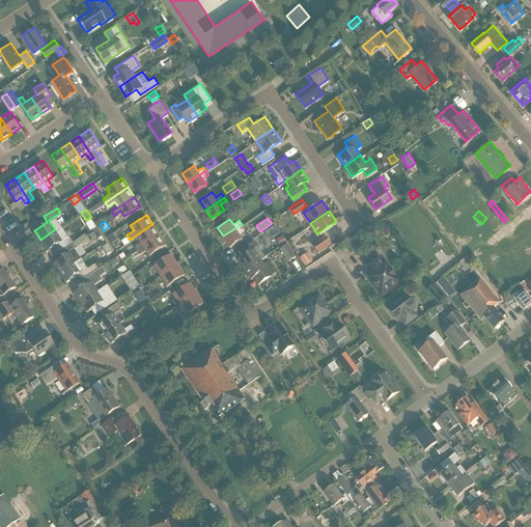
[(390,222),(379,221),(378,231),(388,233),(390,222)]
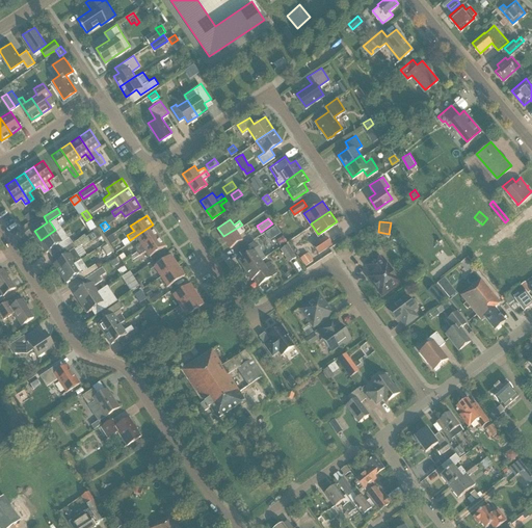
[(137,235),(140,240),(134,244),(136,248),(159,234),(153,225),(137,235)]
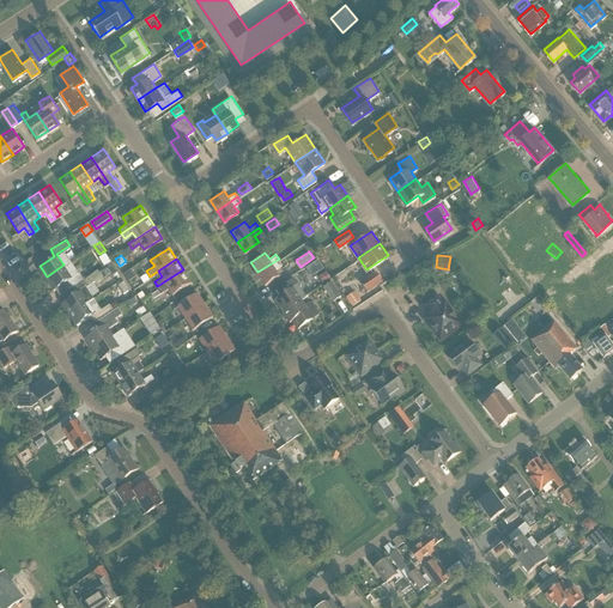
[(279,259),(258,272),(265,283),(279,273),(274,267),(281,262),(279,259)]
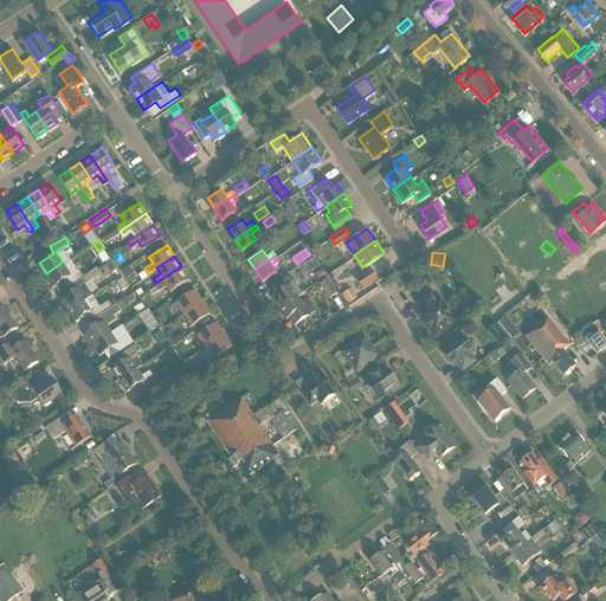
[(63,262),(46,273),(53,284),(66,276),(71,282),(83,273),(78,267),(76,269),(69,258),(64,262),(63,262)]
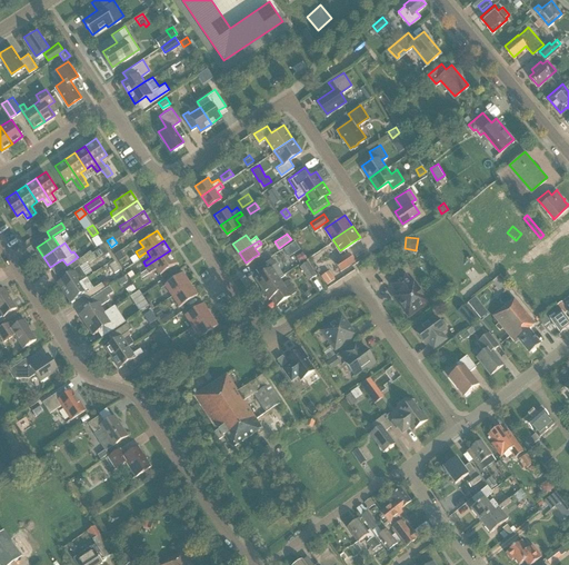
[(99,258),(109,250),(102,243),(92,250),(99,258)]
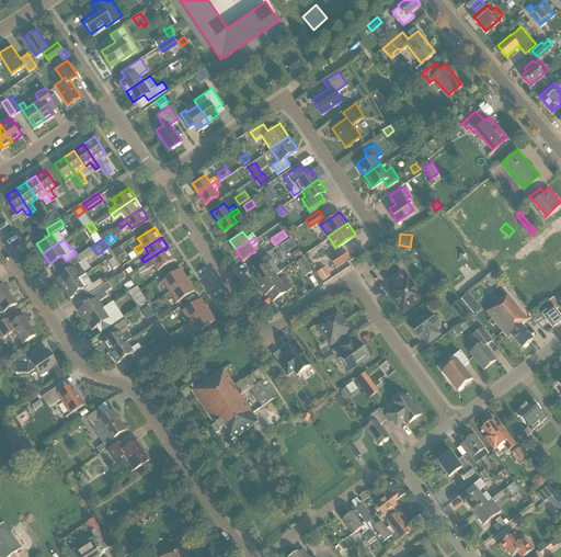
[(560,239),(551,245),(560,261),(560,239)]
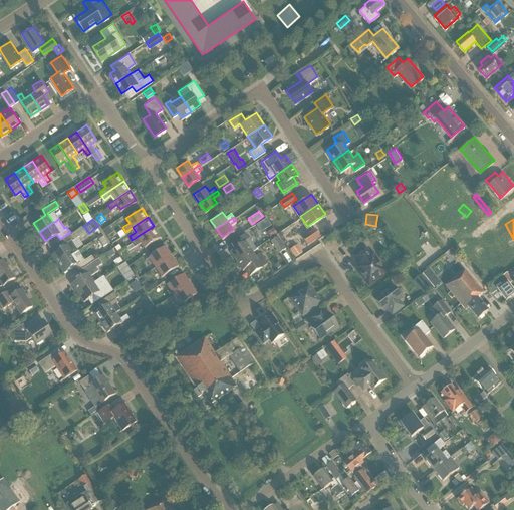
[(277,231),(273,225),(267,230),(270,235),(277,231)]
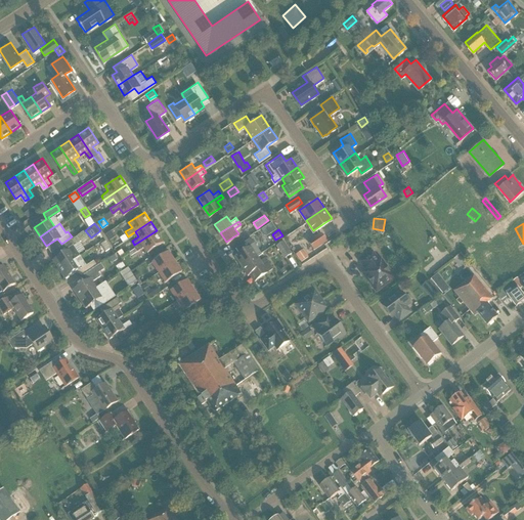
[(157,230),(134,245),(135,246),(129,250),(131,253),(137,249),(143,245),(147,250),(163,240),(157,230)]
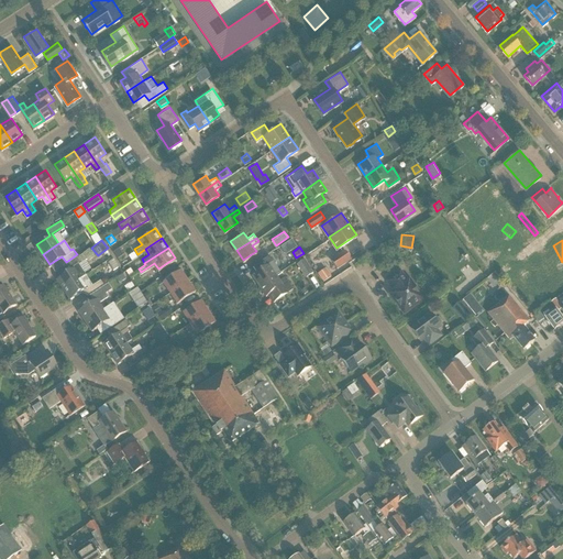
[(331,258),(337,265),(351,256),(345,248),(331,258)]
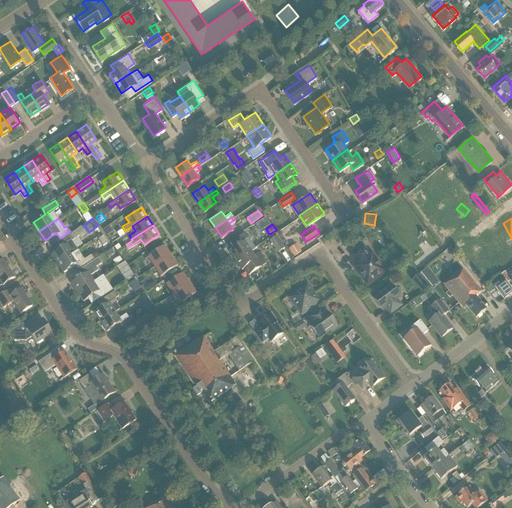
[(58,260),(78,247),(71,238),(79,233),(76,228),(71,230),(66,234),(68,238),(66,240),(67,241),(52,251),(58,260)]
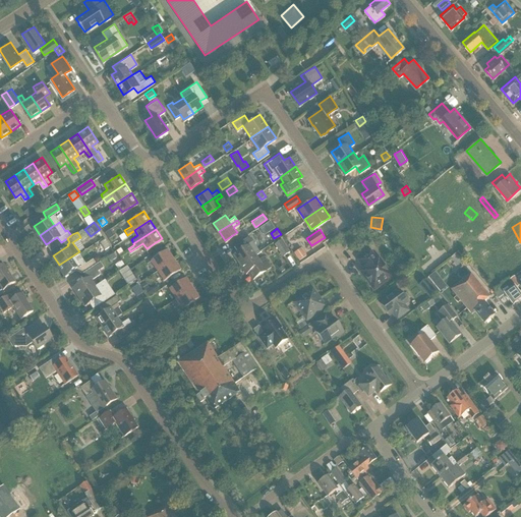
[(237,249),(233,252),(239,262),(254,251),(259,248),(252,238),(252,239),(248,234),(233,243),(237,249)]
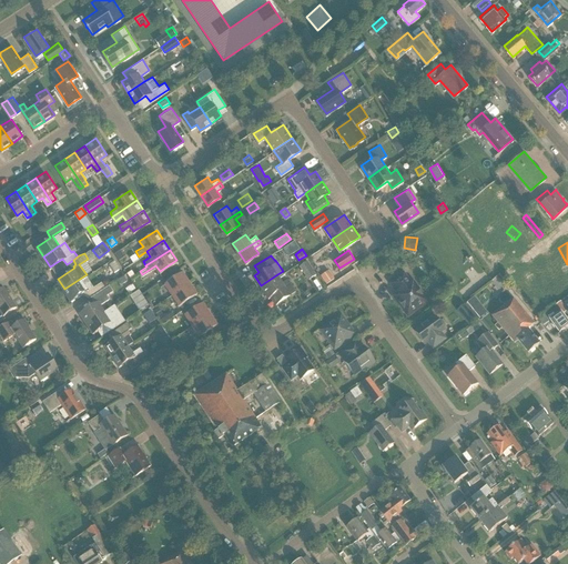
[(120,265),(114,258),(109,261),(114,270),(120,265)]
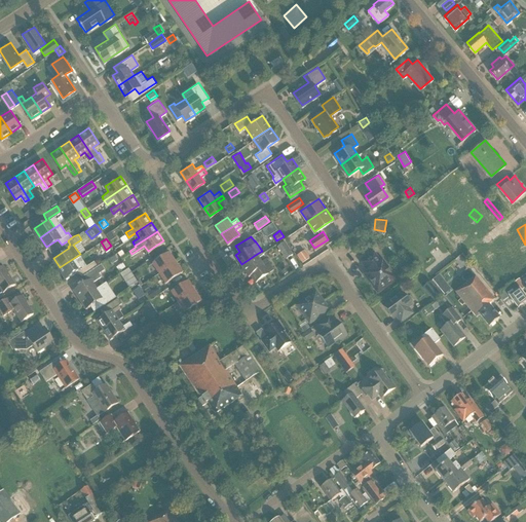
[(293,252),(285,239),(277,244),(286,257),(293,252)]
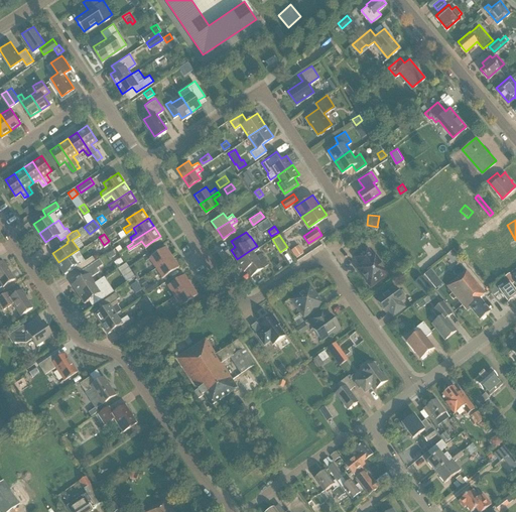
[(148,255),(155,265),(172,254),(165,244),(148,255)]
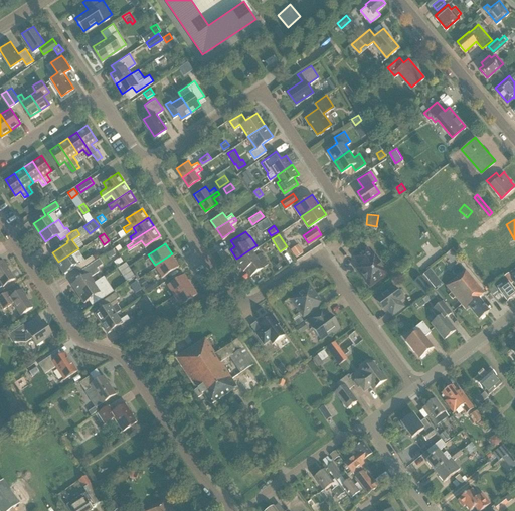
[(300,245),(292,250),(296,256),(303,249),(300,245)]
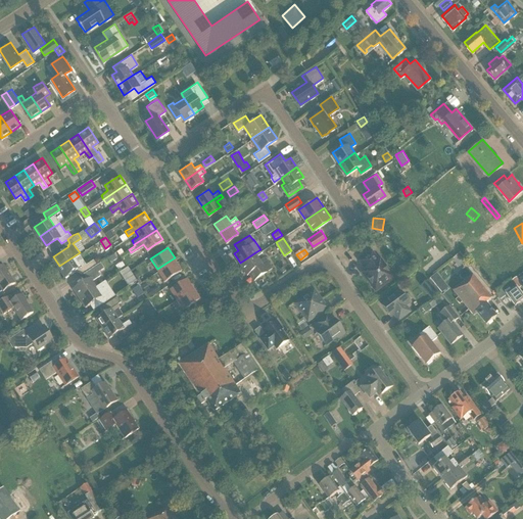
[(372,249),(360,258),(369,271),(368,274),(367,276),(376,288),(387,279),(388,280),(395,275),(390,268),(389,269),(380,256),(379,257),(372,249)]
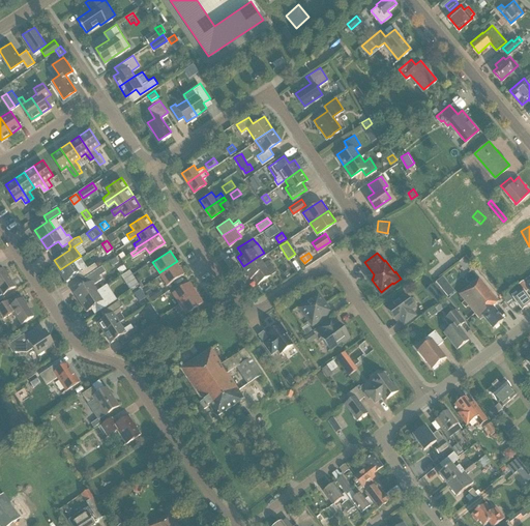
[(85,267),(88,272),(101,264),(104,263),(100,258),(95,261),(87,266),(81,256),(60,269),(66,279),(82,269),(85,267)]
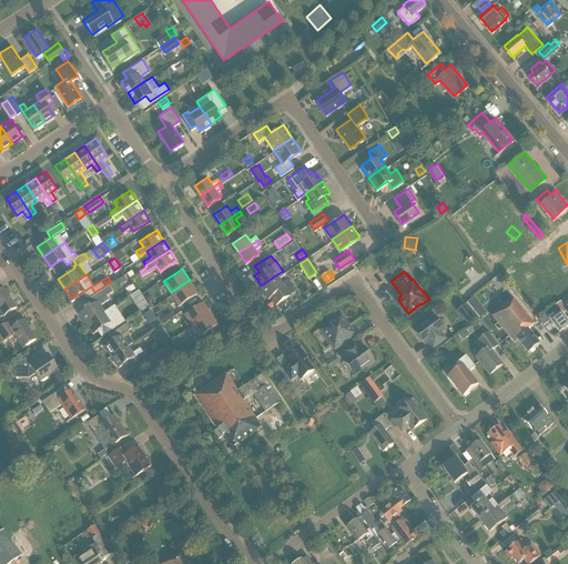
[(277,274),(261,285),(267,296),(270,295),(275,302),(286,294),(295,289),(287,277),(282,280),(277,274)]
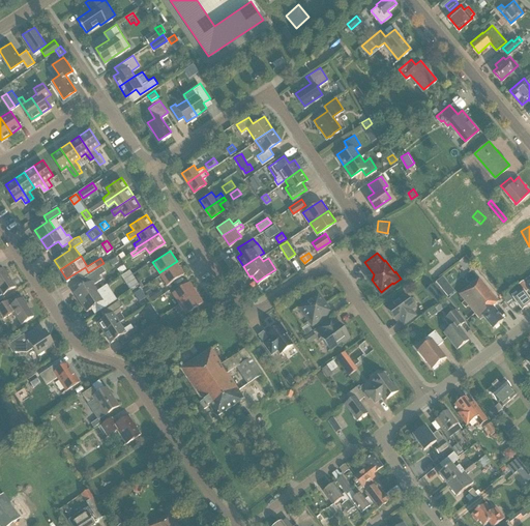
[(289,267),(284,271),(287,275),(300,266),(295,258),(287,263),(289,267)]
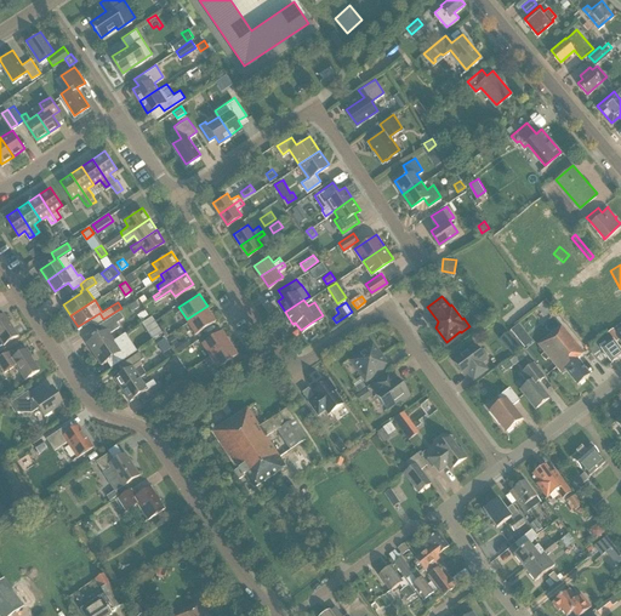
[(208,306),(187,319),(195,331),(215,318),(208,306)]
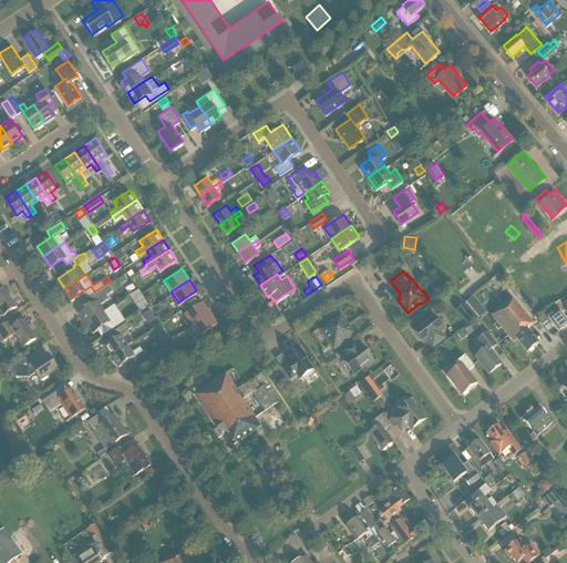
[(109,283),(94,292),(90,295),(94,300),(79,310),(85,320),(104,308),(100,303),(109,296),(106,293),(113,288),(109,283)]
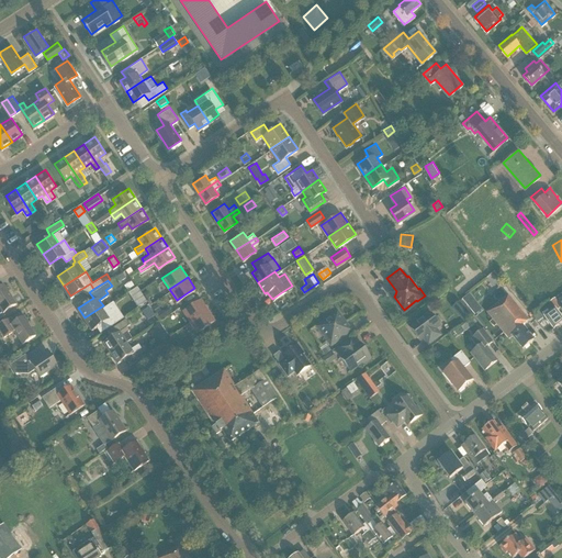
[(0,305),(2,310),(15,301),(3,282),(0,283),(0,305)]
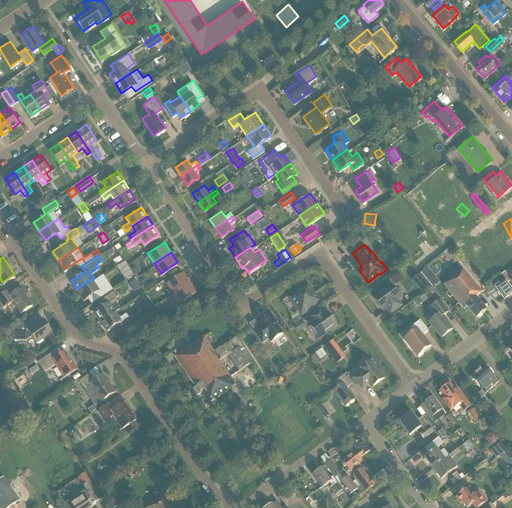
[(125,258),(116,264),(125,277),(134,271),(125,258)]
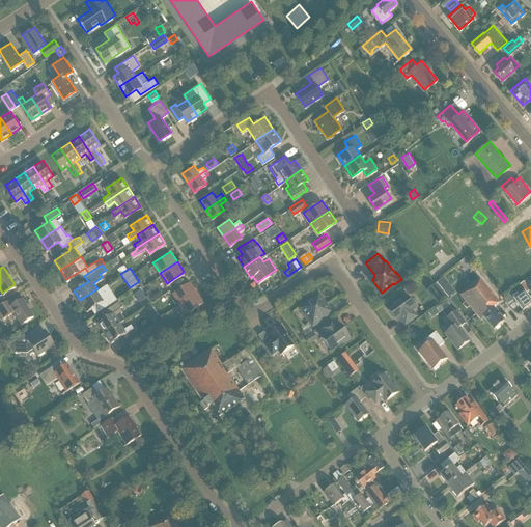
[(443,276),(437,281),(442,287),(448,282),(443,276)]
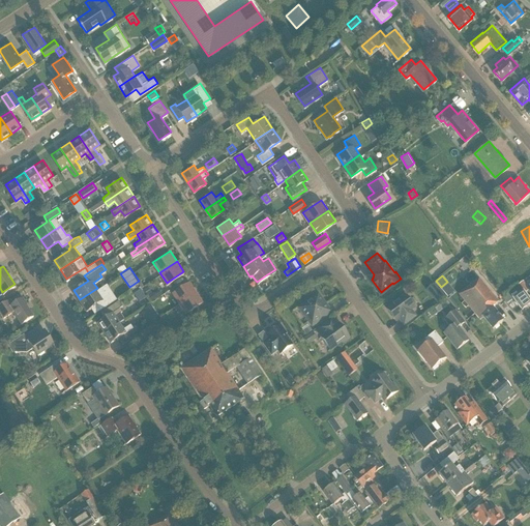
[(493,326),(503,317),(493,305),(494,304),(493,303),(498,299),(478,275),(459,291),(480,317),(482,314),(493,326)]
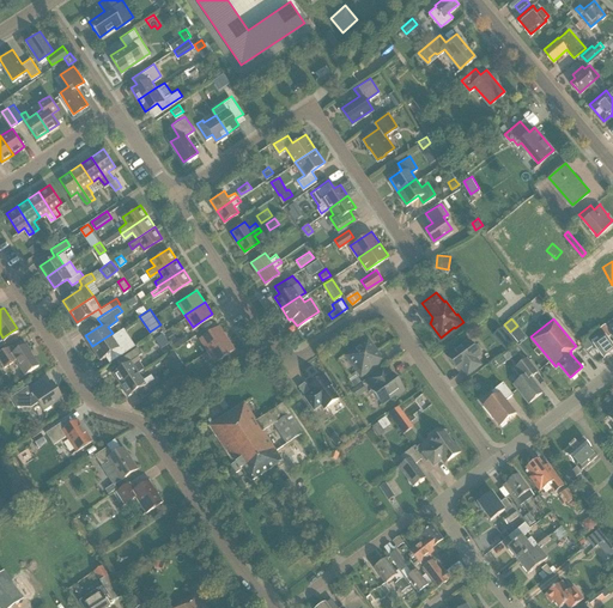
[(605,322),(600,324),(607,335),(612,332),(605,322)]
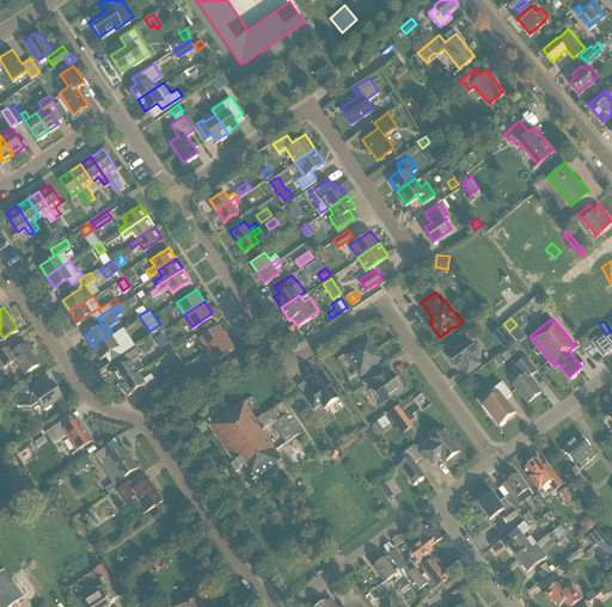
[(199,336),(206,348),(226,335),(218,323),(199,336)]
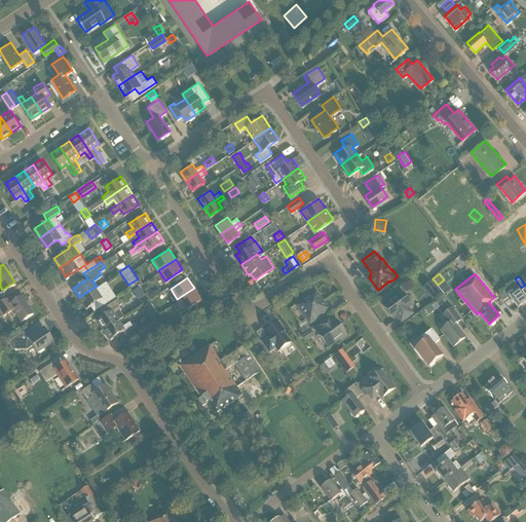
[(141,288),(137,282),(130,286),(135,292),(141,288)]
